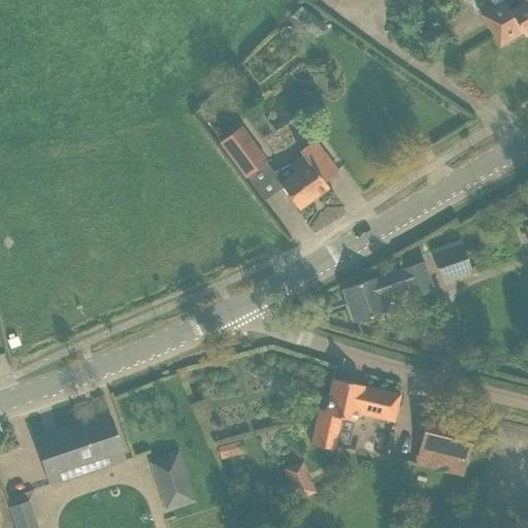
[(527,0),(523,0),(525,3),(508,12),(503,2),(481,15),(498,46),(521,33),(523,37),(527,34),(527,35),(527,0)]
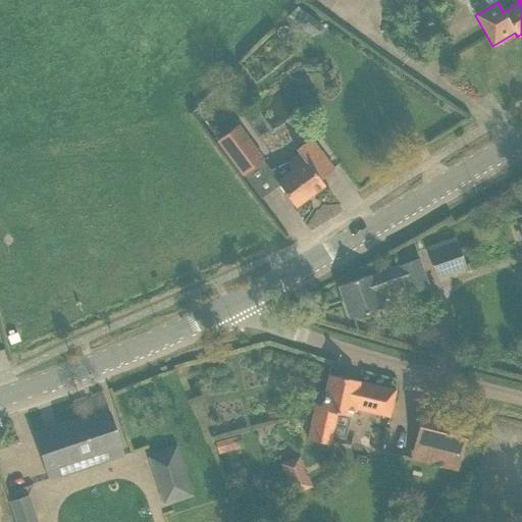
[(217,141),(243,175),(262,160),(237,125),(217,141)]
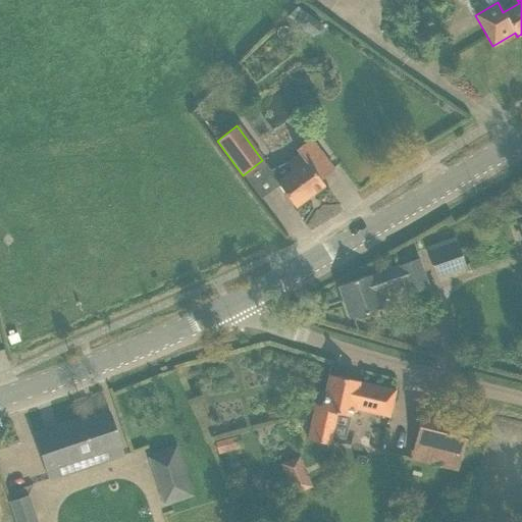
[(333,170),(321,154),(310,139),(296,150),(298,153),(286,162),(293,169),(275,183),(295,207),(323,186),(319,180),(333,170)]
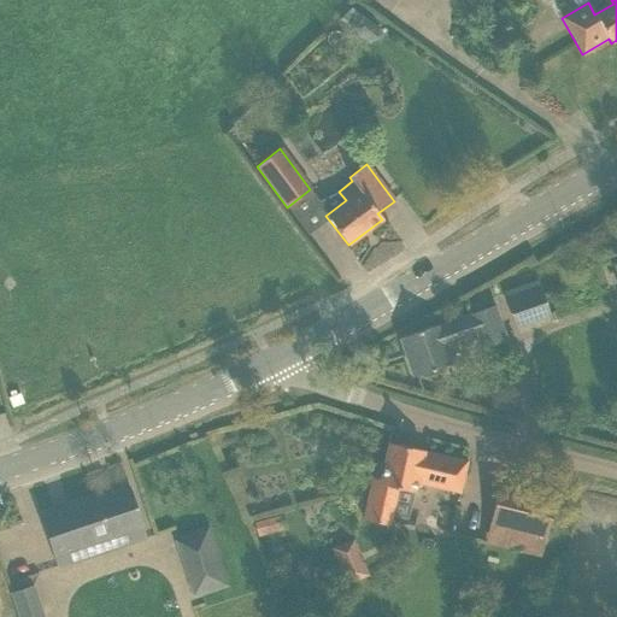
[(539,289),(530,293),(539,318),(548,315),(539,289)]
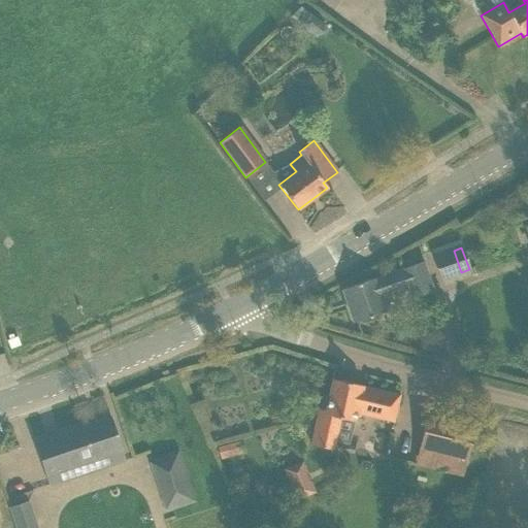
[(341,290),(353,323),(387,311),(382,298),(407,289),(410,298),(432,291),(423,262),(341,290)]
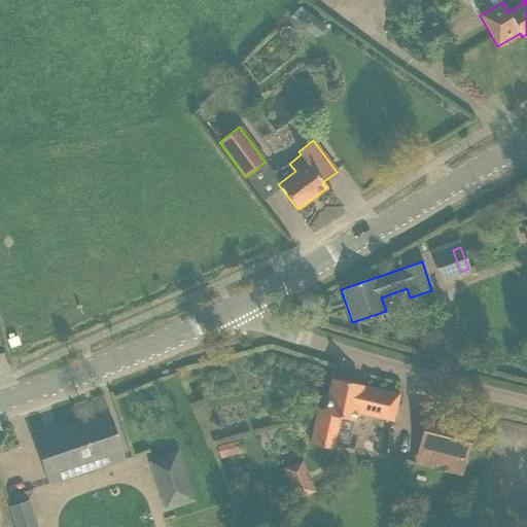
[(392,421),(398,394),(332,379),(324,412),(318,411),(319,409),(318,408),(311,444),(317,446),(319,448),(321,449),(323,449),(326,448),(332,449),(340,418),(354,421),(356,413),(392,421)]
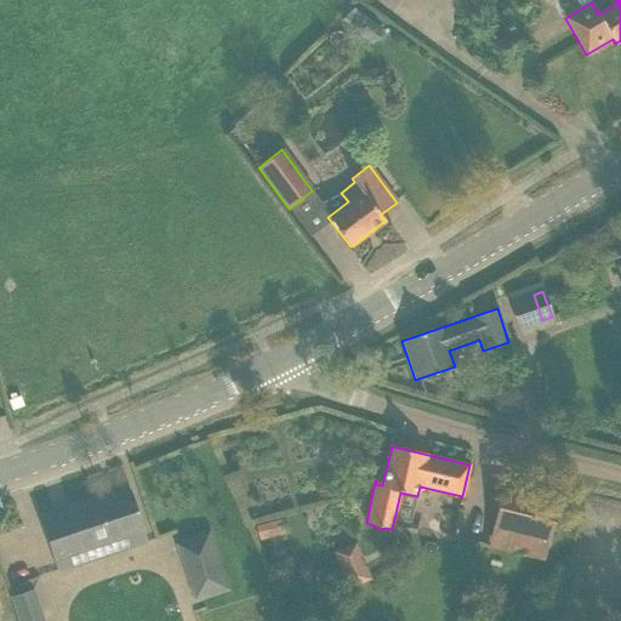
[(543,559),(553,524),(558,501),(502,486),(496,511),(486,546),(543,559)]
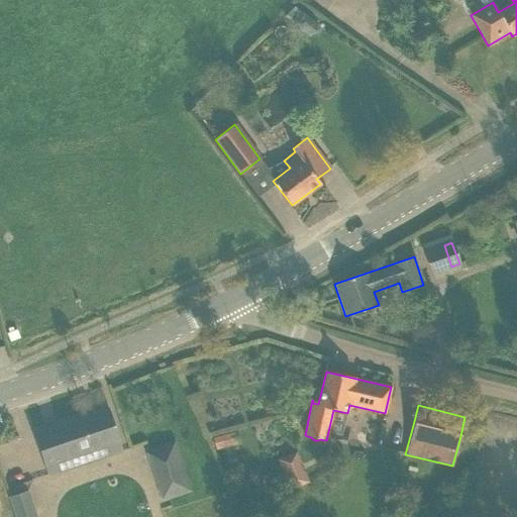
[(108,408),(33,433),(39,452),(47,476),(70,469),(68,463),(98,453),(100,458),(122,450),(114,427),(108,408)]
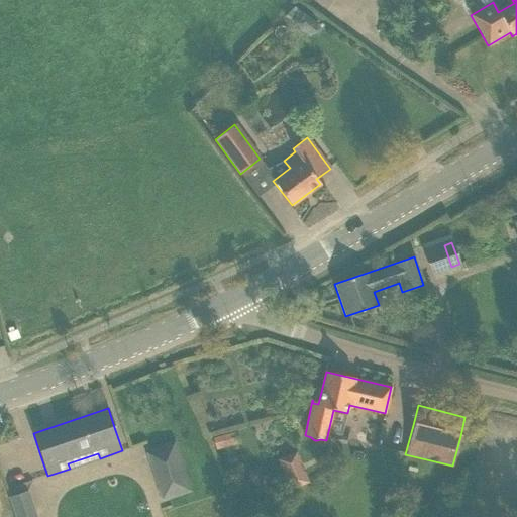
[(234,432),(213,438),(215,448),(236,443),(234,432)]
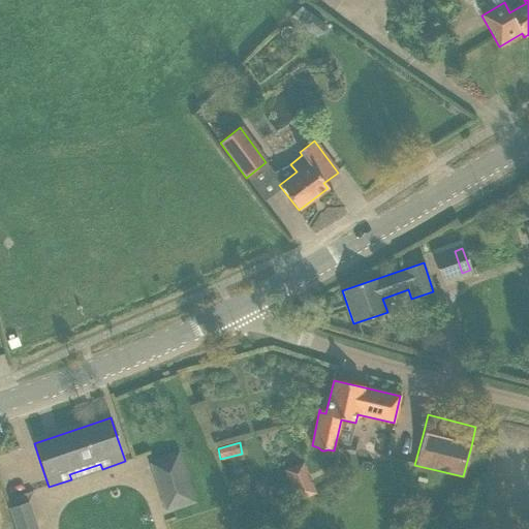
[(177,453),(151,462),(166,510),(193,501),(177,453)]
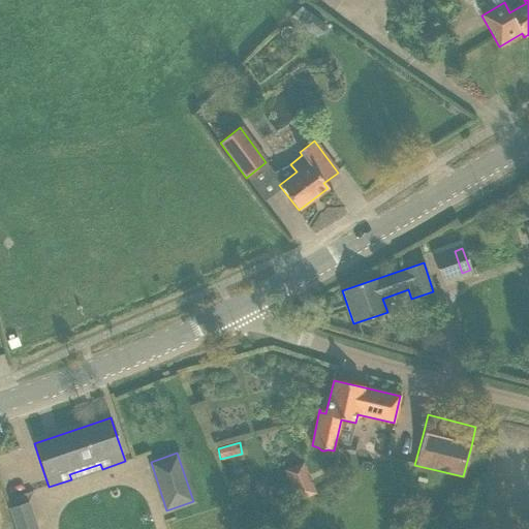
[(316,494),(303,462),(283,470),(297,502),(316,494)]
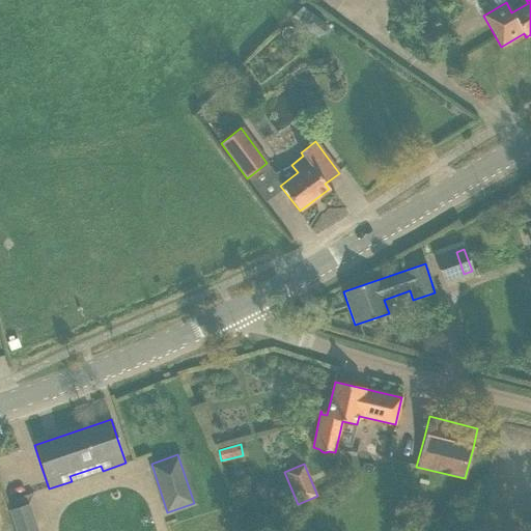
[(30,530),(35,529),(27,505),(9,510),(16,530),(30,530)]
